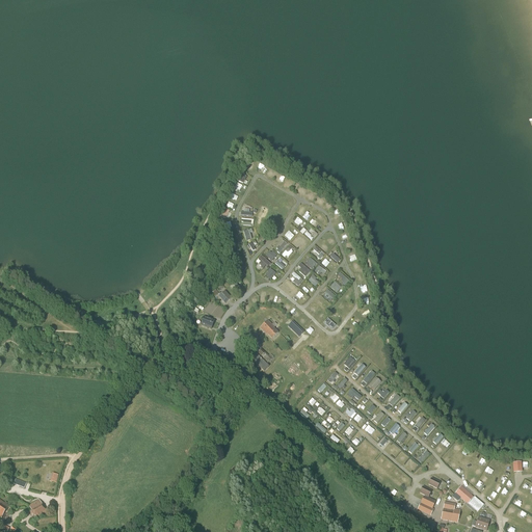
[(246,181),(247,177),(242,175),(239,181),(247,184),(248,182),(246,181)]
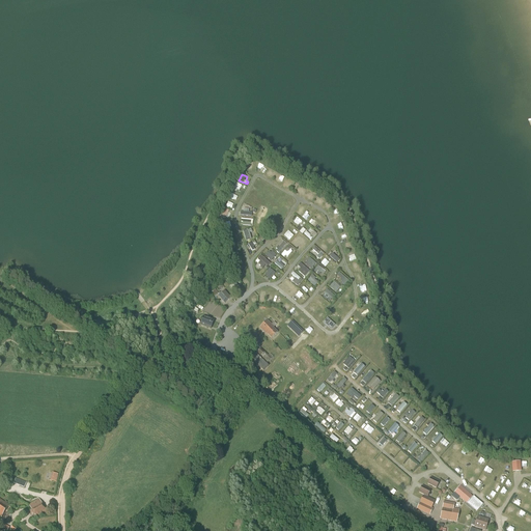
[(229,219),(231,212),(225,210),(223,216),(229,219)]
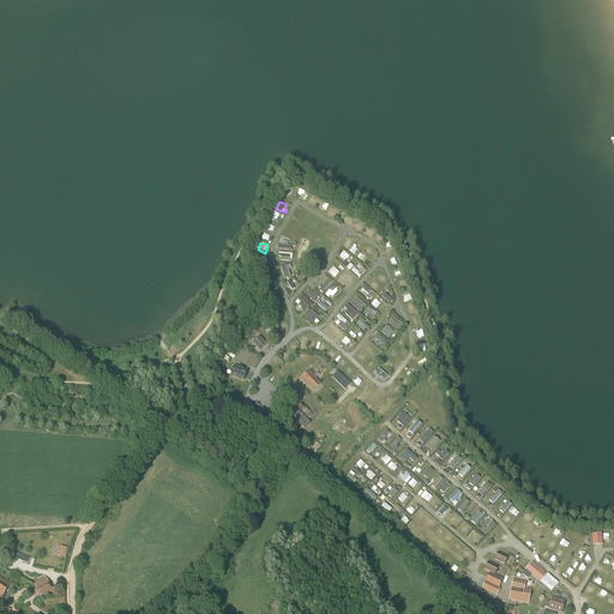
[(292,264),(282,268),(286,278),(292,276),(289,268),(293,268),(292,264)]
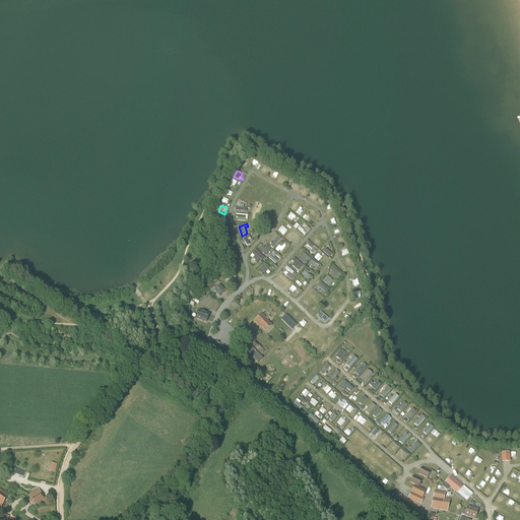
[(278,231),(284,235),(288,231),(283,225),(278,231)]
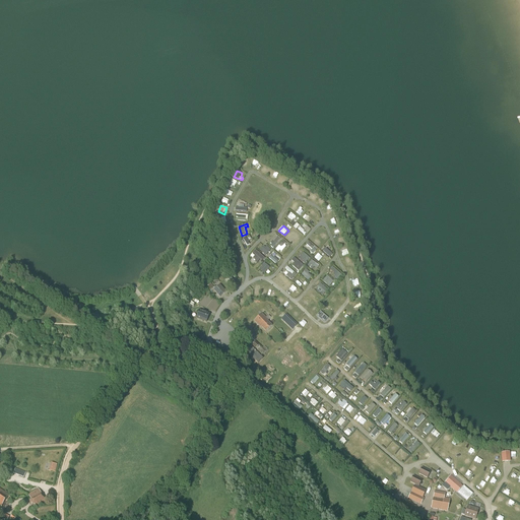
[(306,235),(311,229),(308,226),(305,230),(301,226),(299,230),(306,235)]
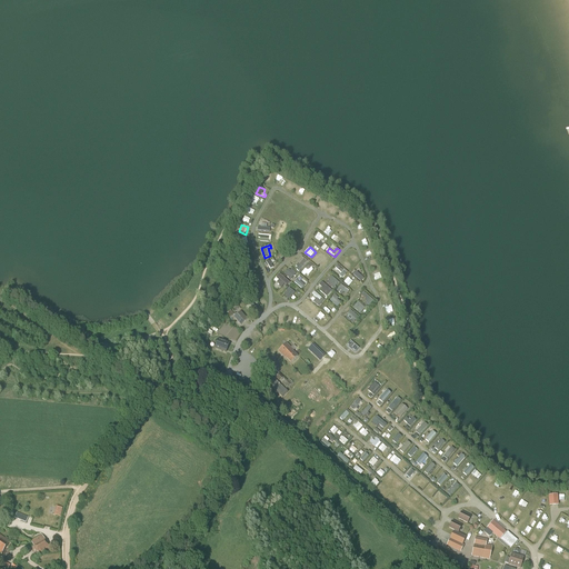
[(320,265),(328,257),(322,250),(313,259),(320,265)]
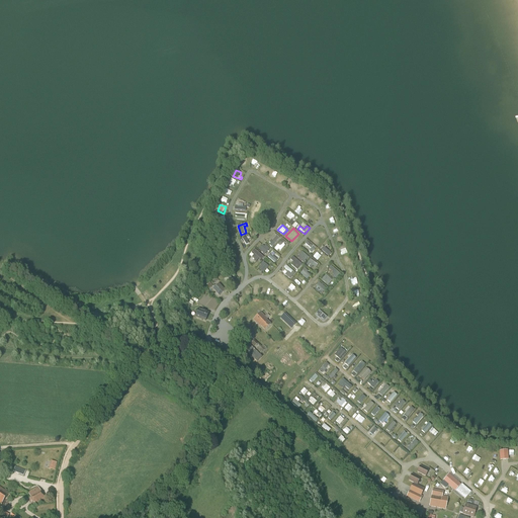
[(272,241),(270,245),(273,247),(281,237),(275,233),(270,240),(272,241)]
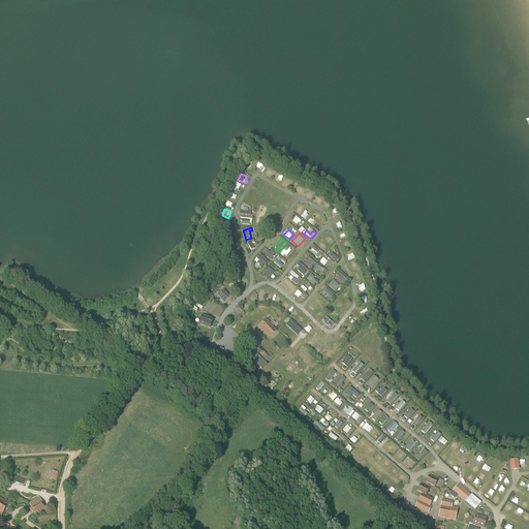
[(282,253),(286,256),(293,249),(289,245),(282,253)]
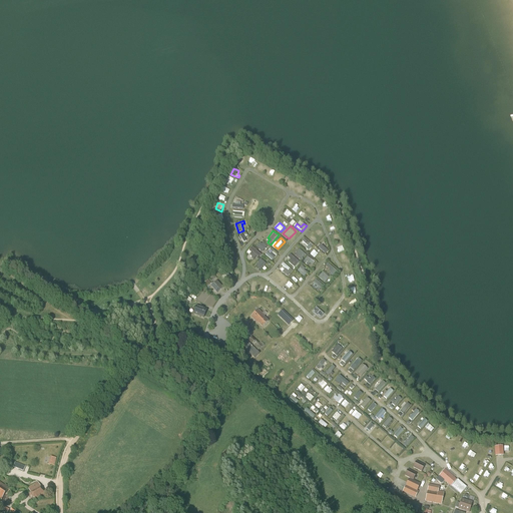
[(306,238),(302,242),(310,250),(314,245),(306,238)]
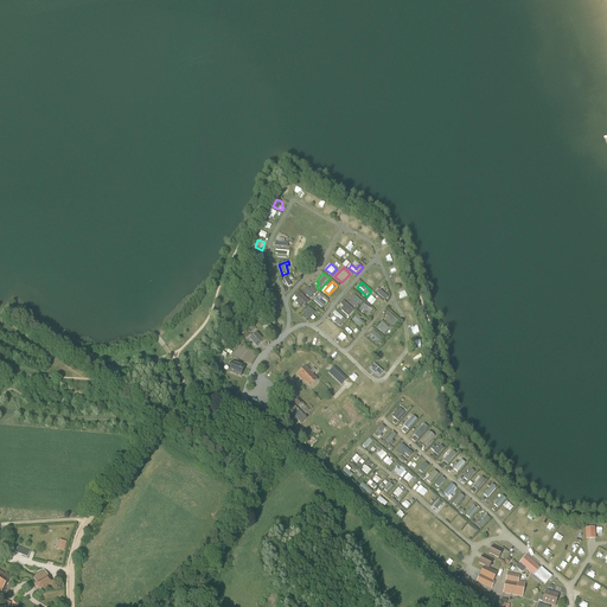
[(305,292),(312,299),(317,293),(310,286),(305,292)]
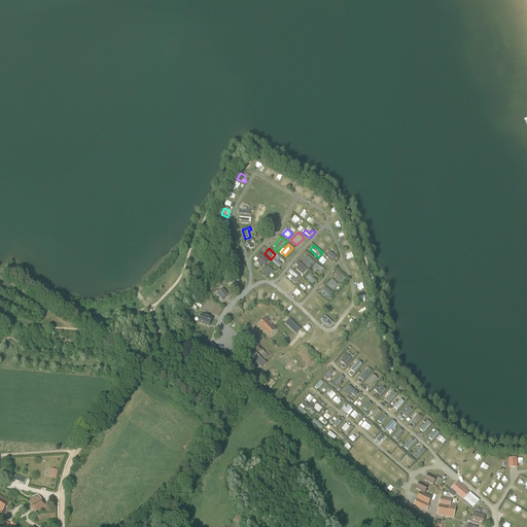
[(331,251),(328,254),(336,260),(338,257),(331,251)]
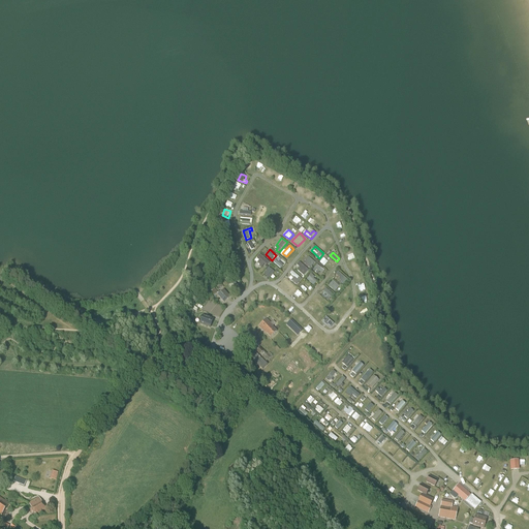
[(260,254),(257,257),(260,259),(258,262),(262,267),(266,263),(268,266),(271,262),(260,254)]
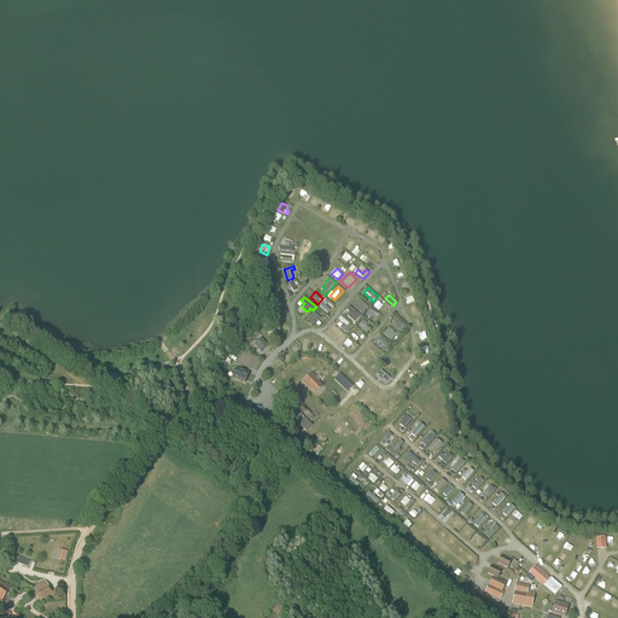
[(362,299),(356,305),(363,313),(369,307),(362,299)]
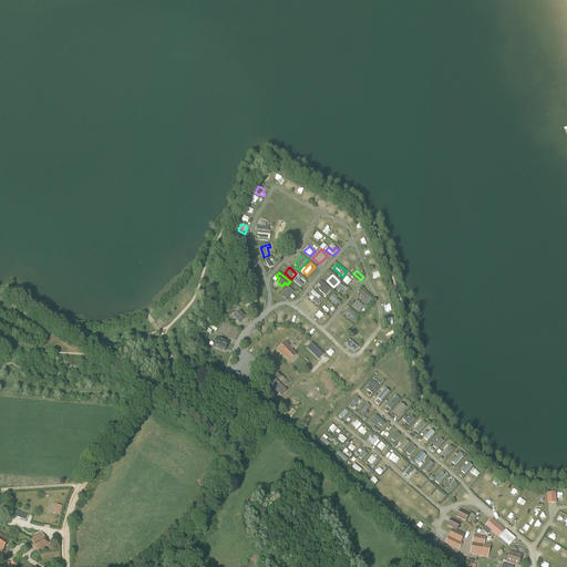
[(298,276),(295,282),(302,288),(307,281),(298,276)]
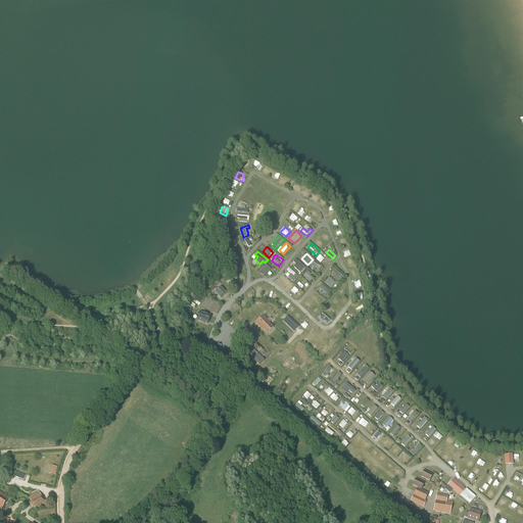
[(296,258),(293,262),(296,265),(294,267),(301,273),(306,267),(296,258)]
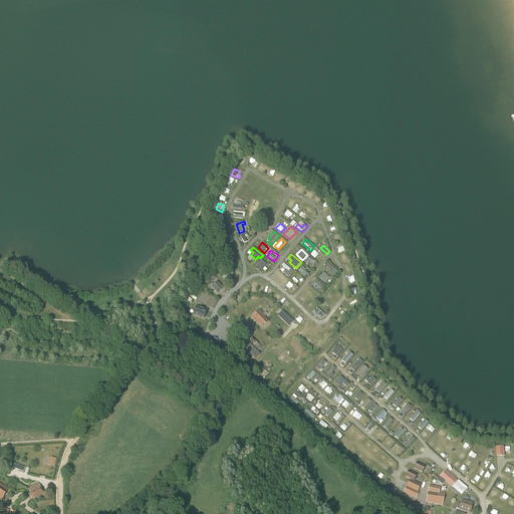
[(309,266),(310,264),(313,266),(316,262),(309,256),(304,262),(309,266)]
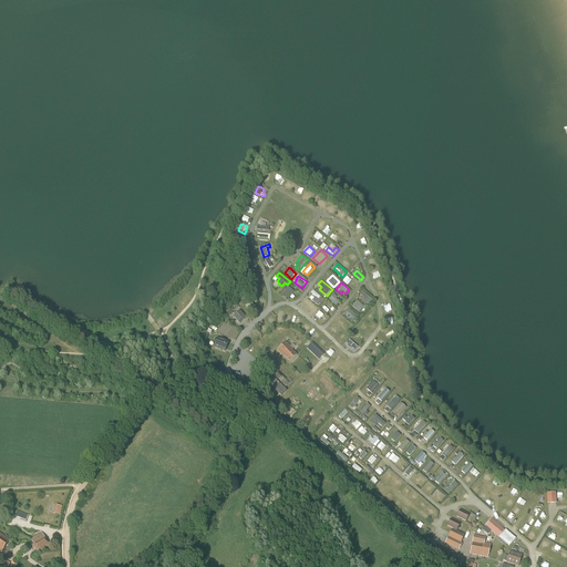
[(289,287),(284,294),(289,298),(295,291),(289,287)]
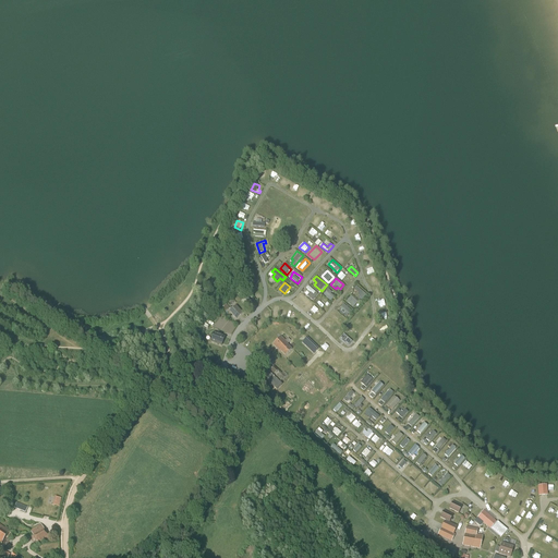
[(308,294),(314,300),(319,294),(310,286),(306,288),(311,292),(308,294)]
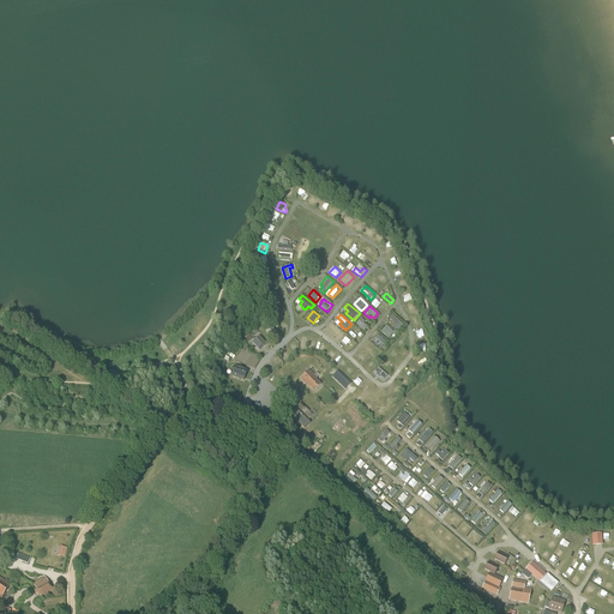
[(398,332),(405,324),(393,314),(391,318),(397,324),(395,327),(398,332)]
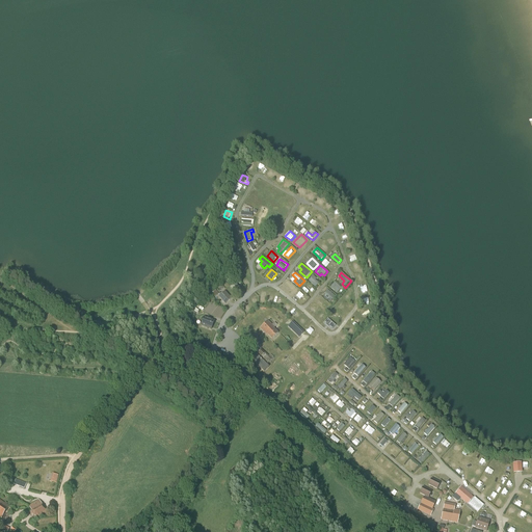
[(316,280),(317,278),(314,275),(309,281),(316,287),(320,283),(316,280)]
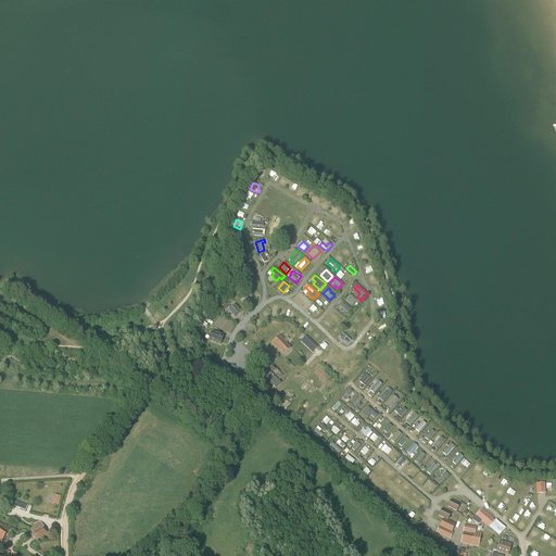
[(351,294),(345,300),(353,306),(358,301),(351,294)]
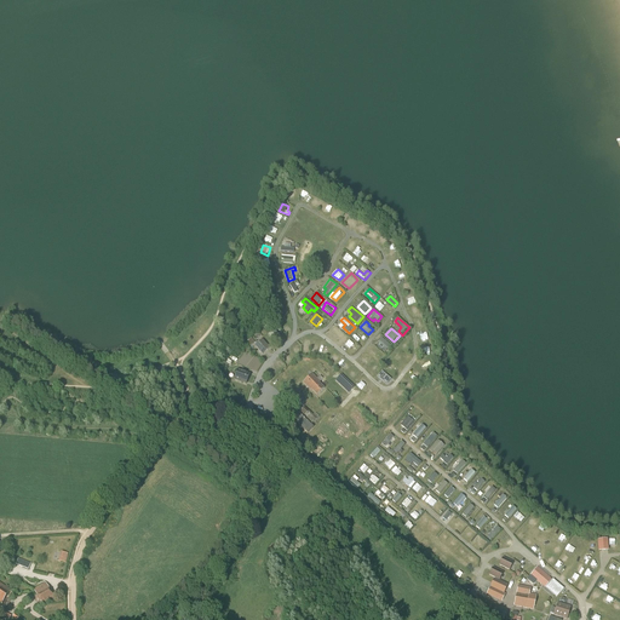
[(268,334),(275,343),(281,338),(274,329),(268,334)]
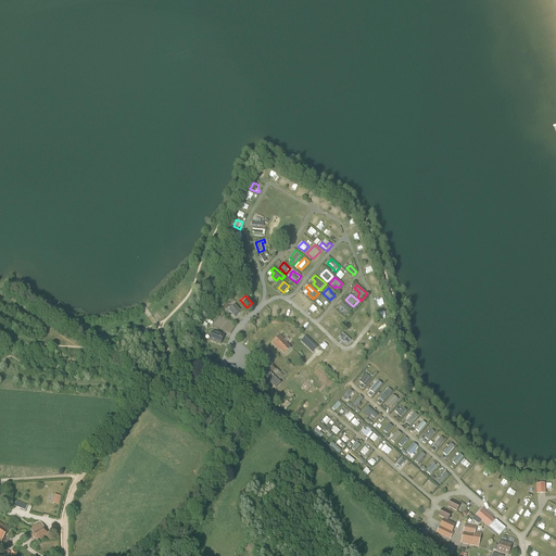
[(346,315),(352,310),(343,302),(339,307),(346,315)]
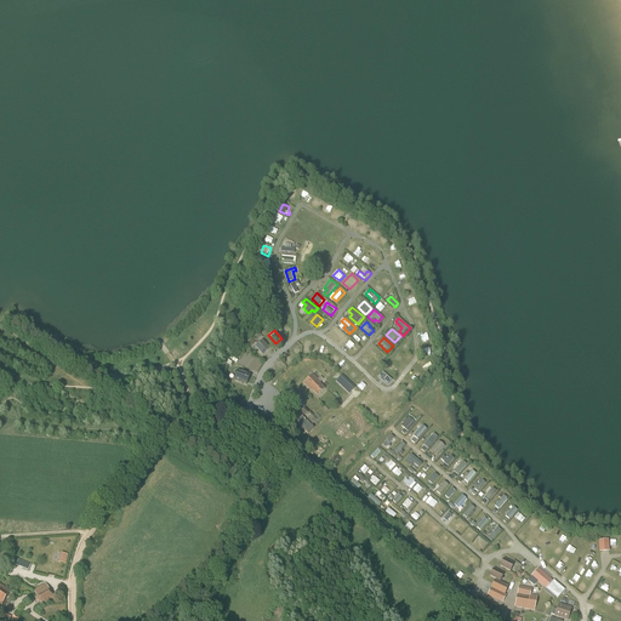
[(255,347),(263,355),(271,348),(262,340),(255,347)]
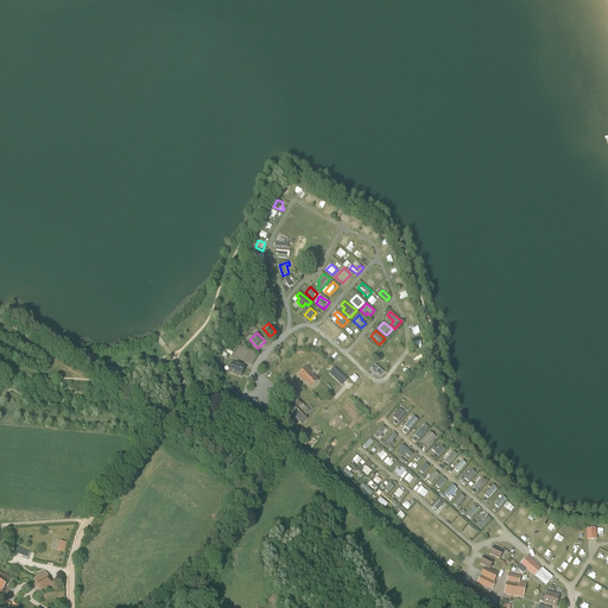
[(363,352),(358,359),(366,367),(372,360),(363,352)]
